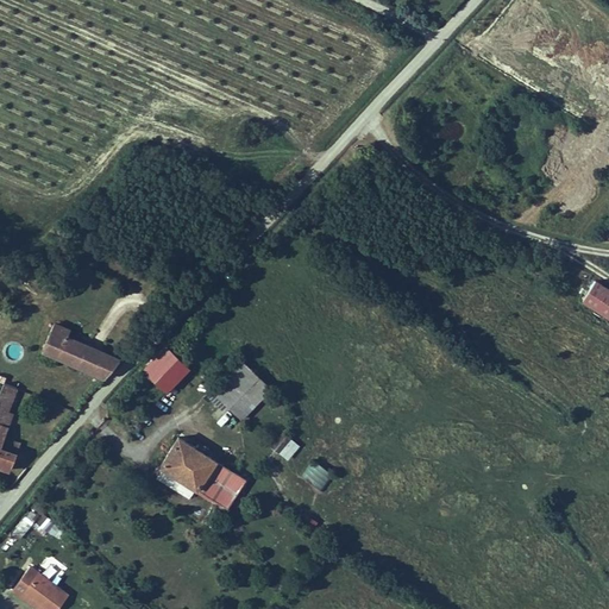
[(581,296),(608,313),(608,286),(594,276),(581,296)]
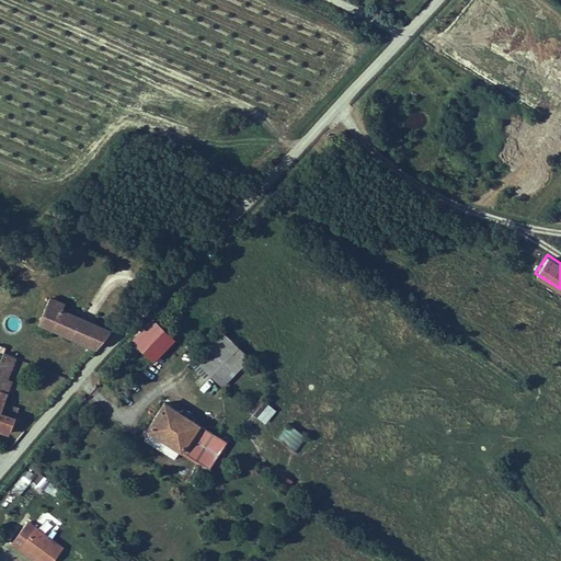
[(67,331),(73,312),(55,304),(58,296),(44,289),(34,313),(47,319),(46,322),(67,331)]
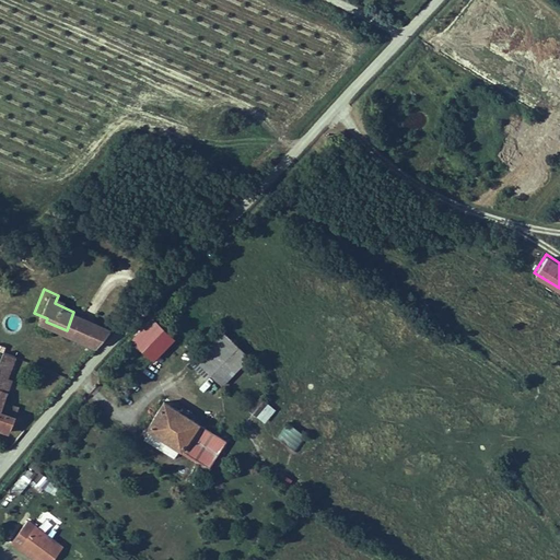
[(79,335),(84,316),(73,312),(67,330),(79,335)]
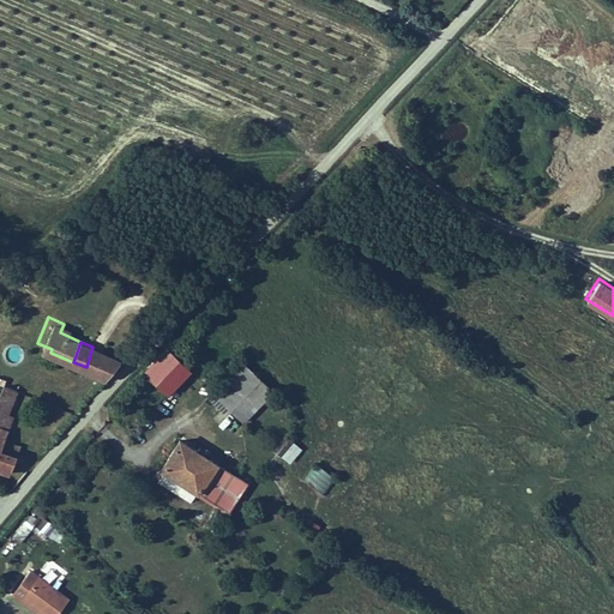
[(109,354),(92,347),(86,367),(98,373),(109,354)]
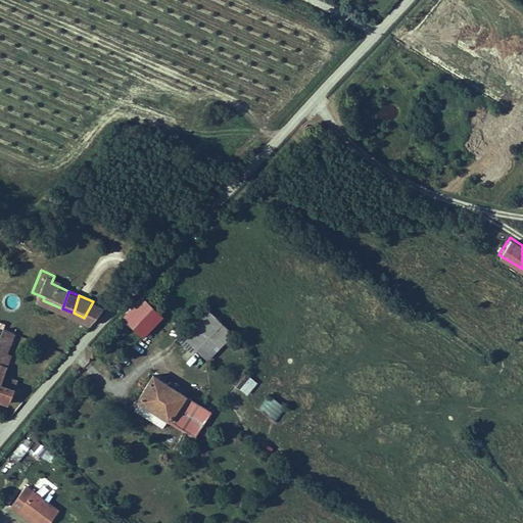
[(139,296),(119,318),(138,335),(156,314),(139,296)]
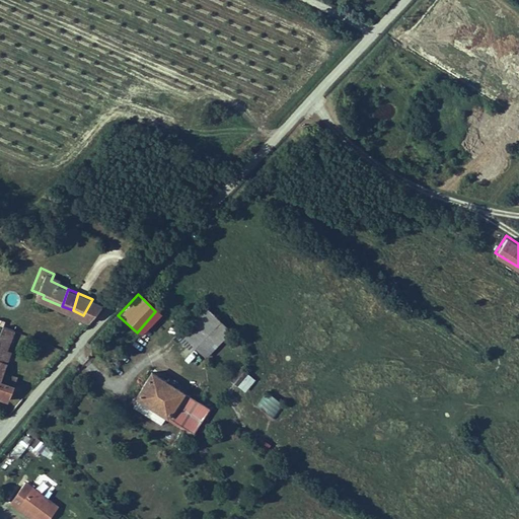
[(223,312),(207,296),(173,326),(190,343),(223,312)]
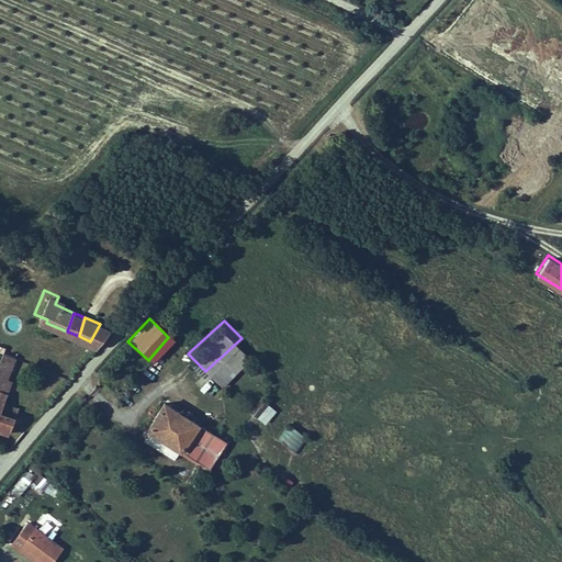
[(1,383),(14,350),(0,344),(0,420),(8,425),(22,391),(1,383)]
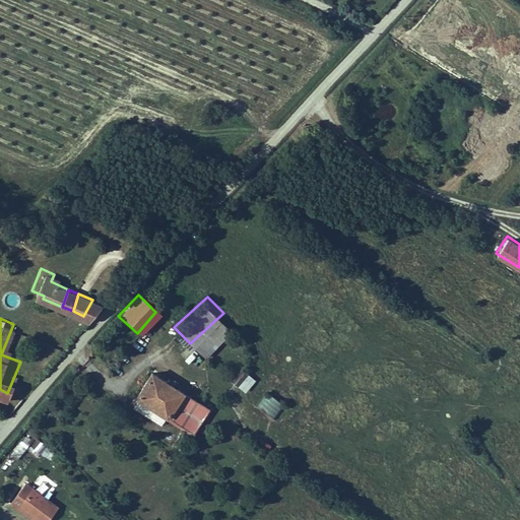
[(139,393),(167,411),(185,423),(201,395),(153,365),(137,391),(139,393)]
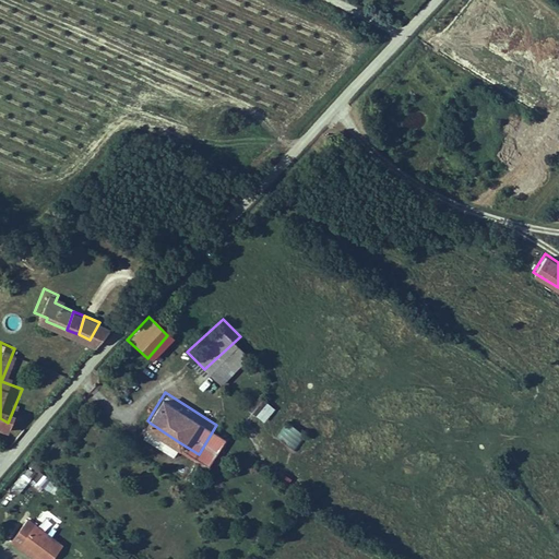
[(264,421),(275,407),(262,397),(251,412),(264,421)]
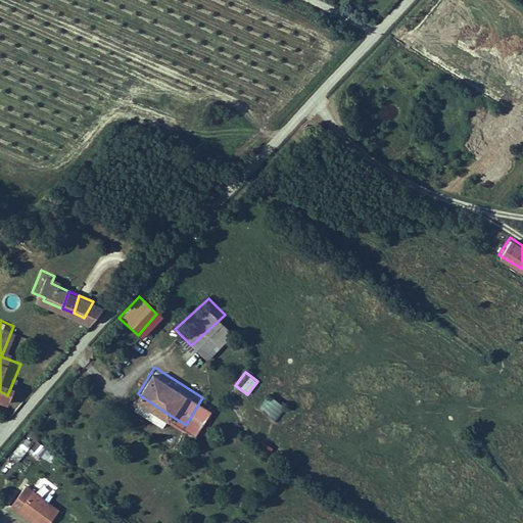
[(258,407),(275,420),(286,407),(270,393),(258,407)]
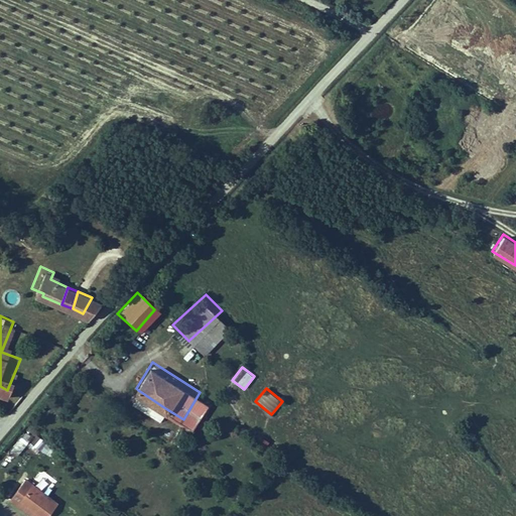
[(263,450),(269,441),(257,433),(251,441),(263,450)]
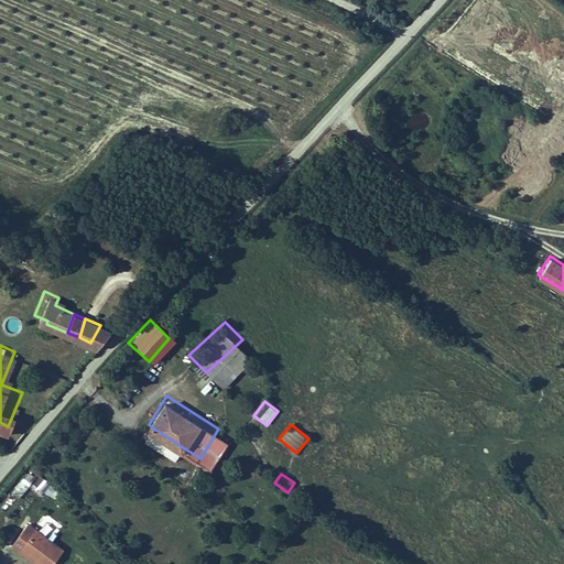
[(31,481),(38,498),(52,491),(45,475),(31,481)]
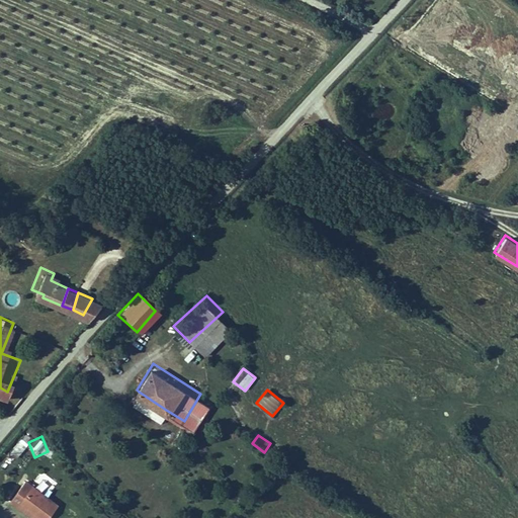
[(19,458),(25,443),(17,440),(10,454),(19,458)]
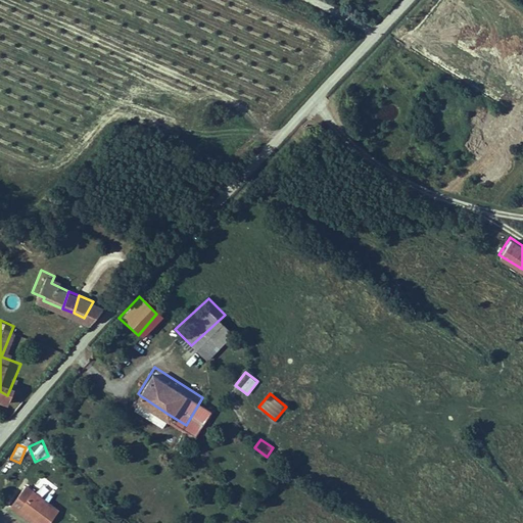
[(19,514),(22,509),(43,520),(47,522),(51,522),(60,507),(25,485),(11,509),(19,514)]
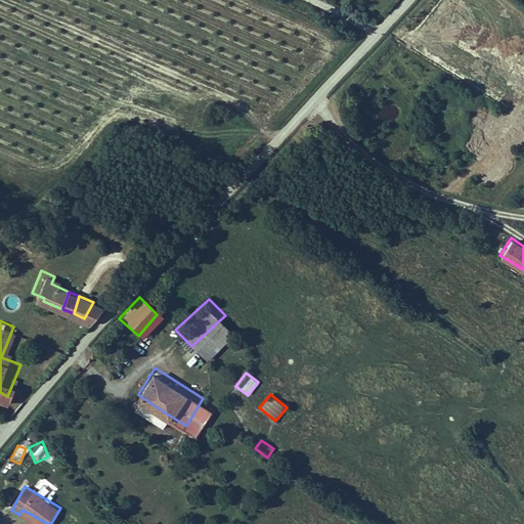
[(36,523),(40,523),(43,521),(23,510),(19,515),(36,523)]
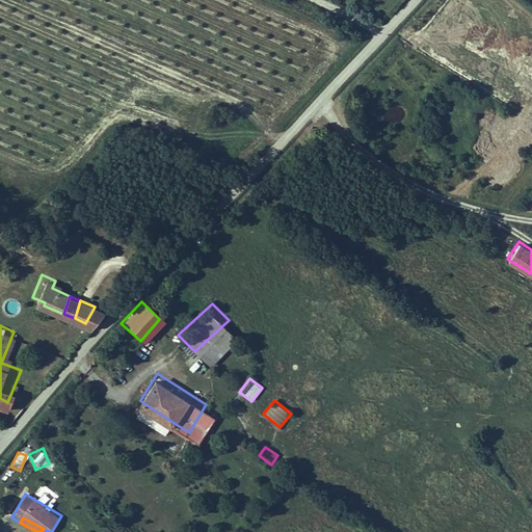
All buildings are outlined.
